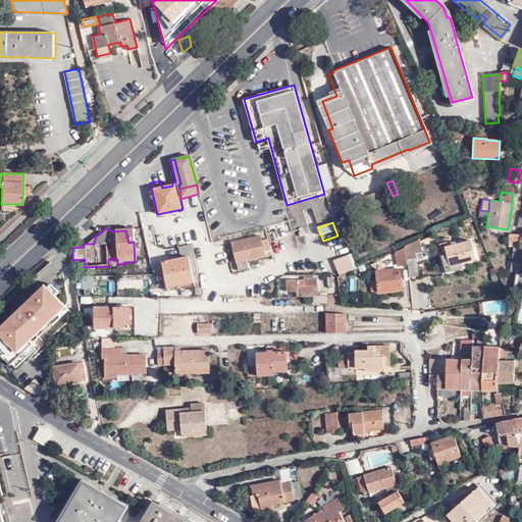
[(518,235),(509,235),(509,246),(518,245),(518,235)]
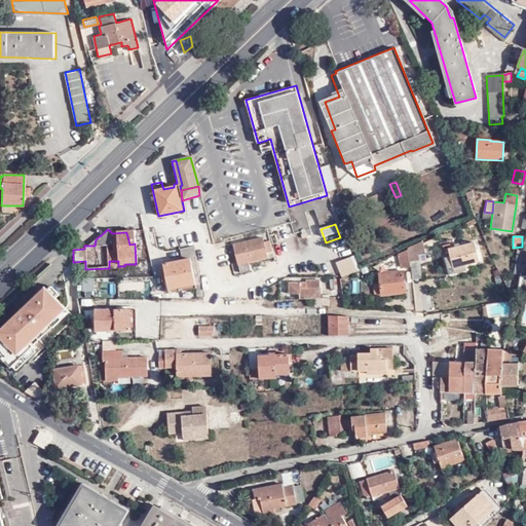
[(270,252),(267,240),(260,242),(259,237),(231,245),(238,274),(248,272),(246,263),(264,258),(263,254),(270,252)]
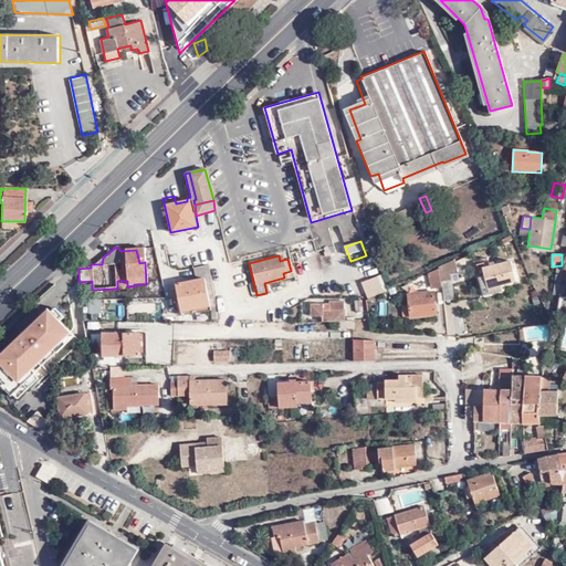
[(477,263),(478,271),(483,270),(483,274),(479,275),(477,276),(481,295),(500,291),(500,283),(514,280),(510,259),(484,265),(483,262),(477,263)]
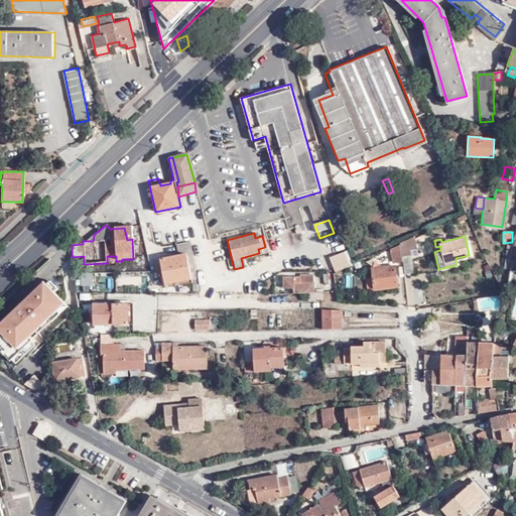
[(187,242),(175,245),(178,258),(183,257),(191,256),(190,254),(188,245),(187,242)]
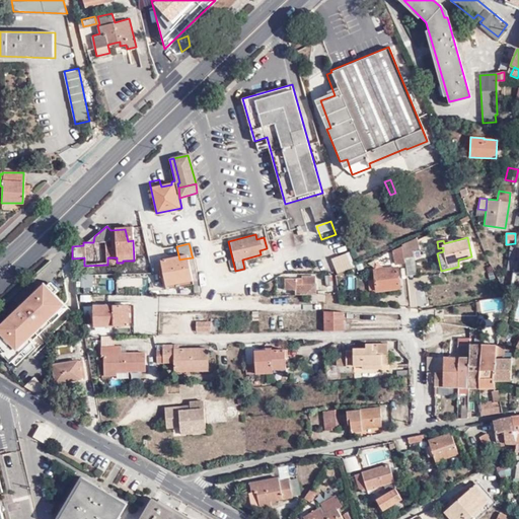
[(415,243),(399,246),(400,249),(401,257),(410,256),(409,250),(416,249),(415,243)]
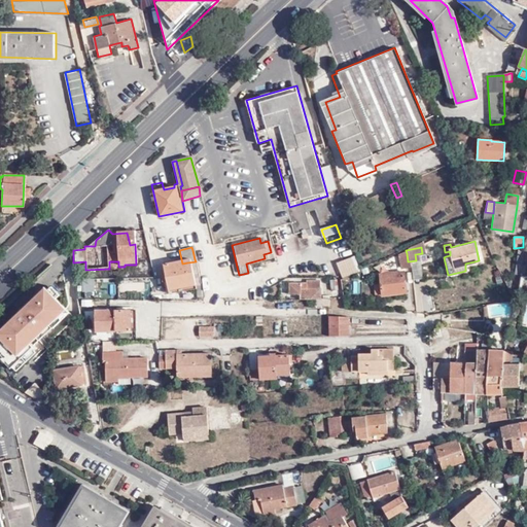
[(408,261),(407,253),(397,254),(399,267),(408,266),(408,261)]
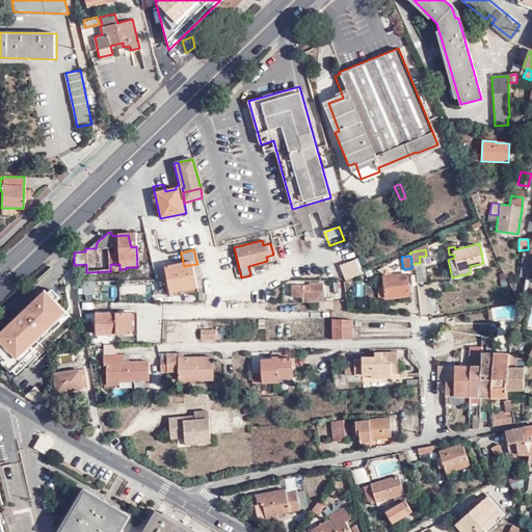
[(345,282),(364,274),(357,259),(339,266),(345,282)]
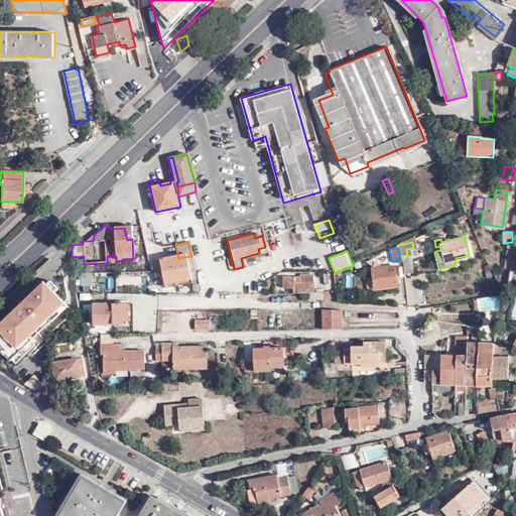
[(196,277),(195,273),(194,266),(191,256),(183,257),(188,279),(196,277)]
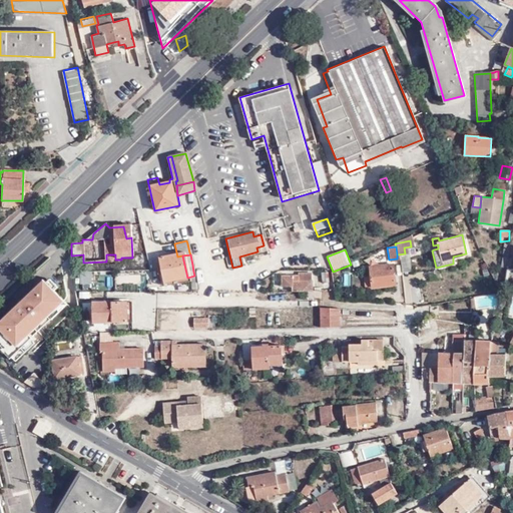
[(176,281),(187,278),(182,255),(177,257),(169,260),(168,257),(158,260),(164,283),(176,281)]
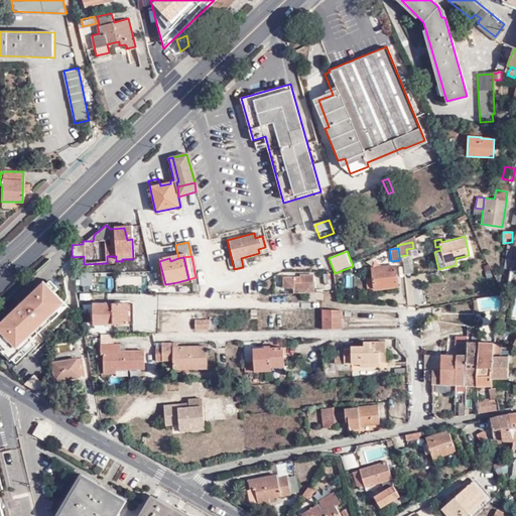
[(392,265),(370,268),(372,288),(394,286),(392,265)]
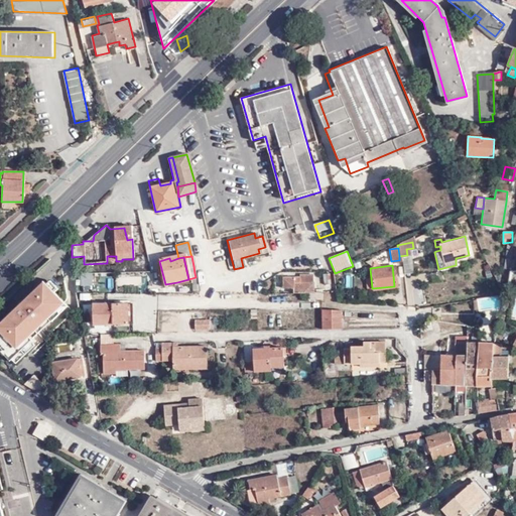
[(307,293),(312,293),(312,276),(298,275),(298,279),(282,278),(282,289),(292,289),(292,293),(307,293)]
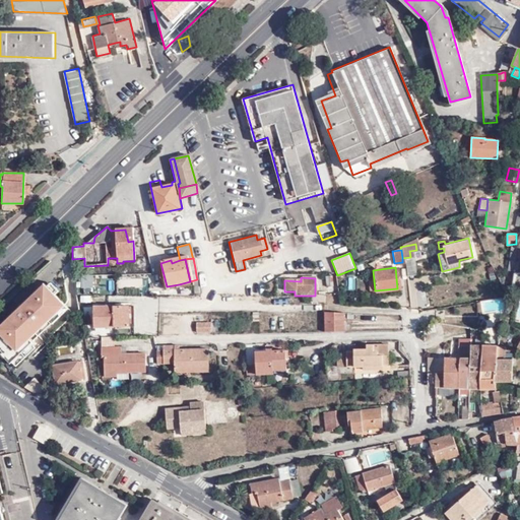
[(83,279),(82,286),(92,287),(93,280),(83,279)]
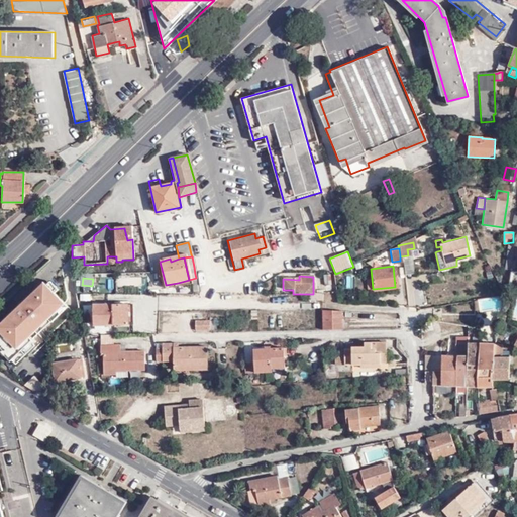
[(55,292),(44,282),(39,288),(48,298),(55,292)]
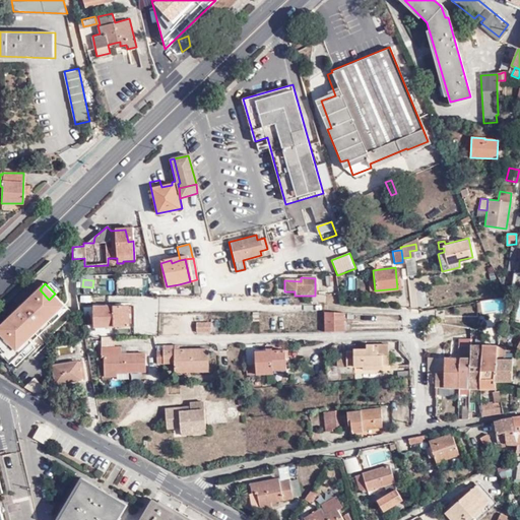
[(34,342),(33,341),(53,323),(69,309),(55,294),(49,300),(40,289),(0,326),(0,331),(0,332),(0,351),(11,364),(13,362),(31,344),(34,342)]
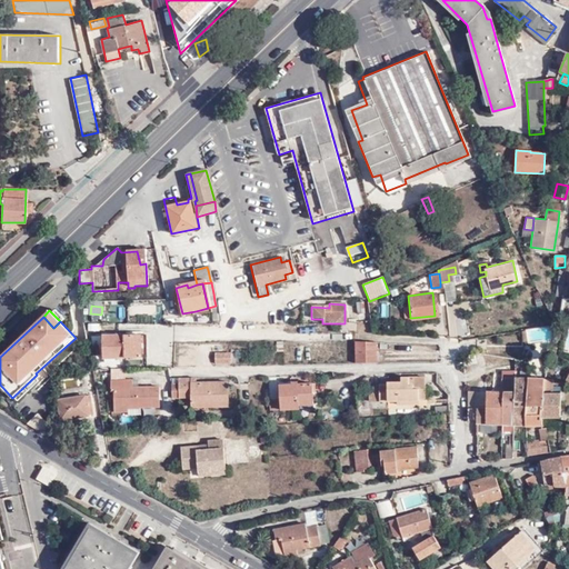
[(103,360),(140,358),(139,337),(102,338),(103,360)]
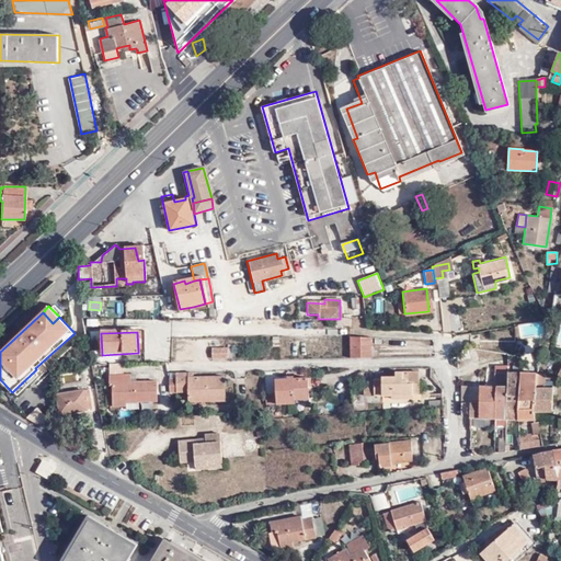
[(369,356),(369,335),(367,335),(350,335),(350,356),(369,356)]
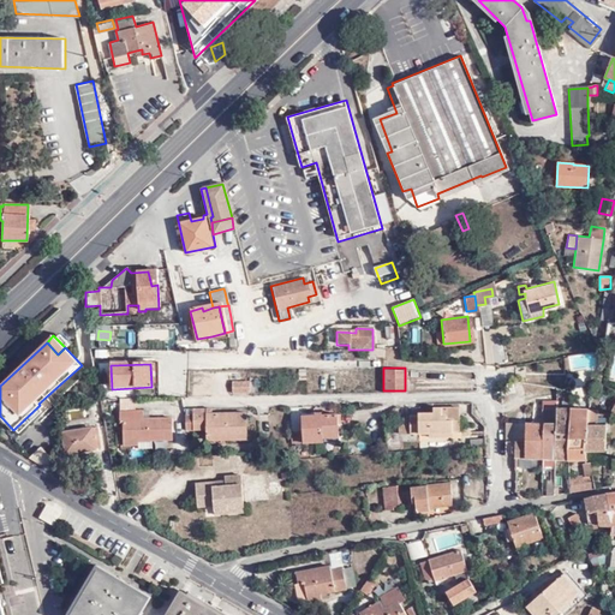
[(248,392),(248,380),(231,380),(231,392),(248,392)]
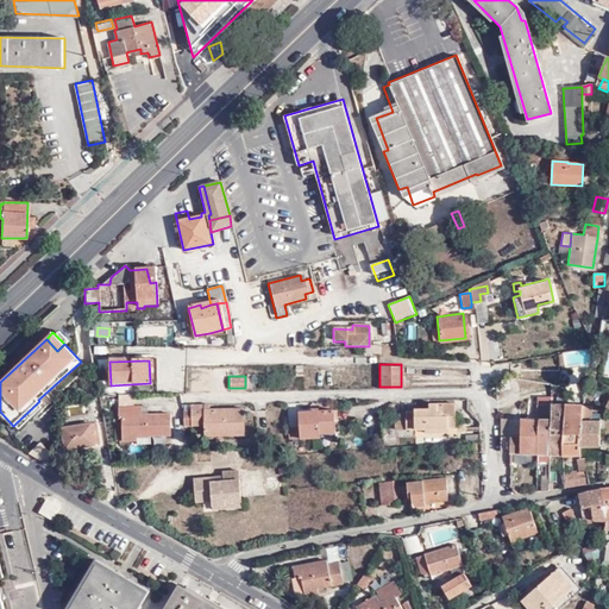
[(205,407),(203,402),(189,402),(189,408),(183,408),(184,424),(203,424),(203,428),(224,428),(224,433),(243,432),(243,406),(209,407),(205,407)]
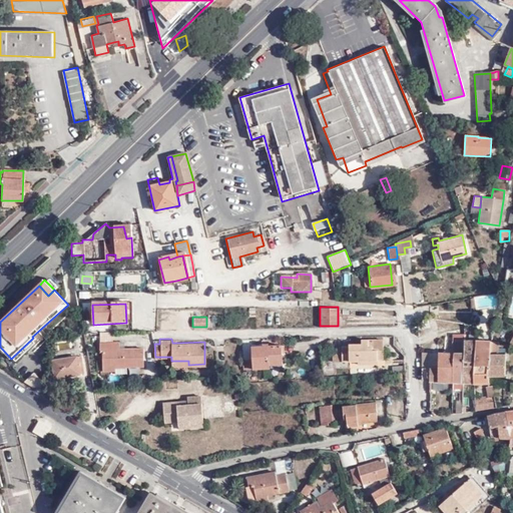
[(31,340),(13,357),(16,361),(35,344),(31,340)]
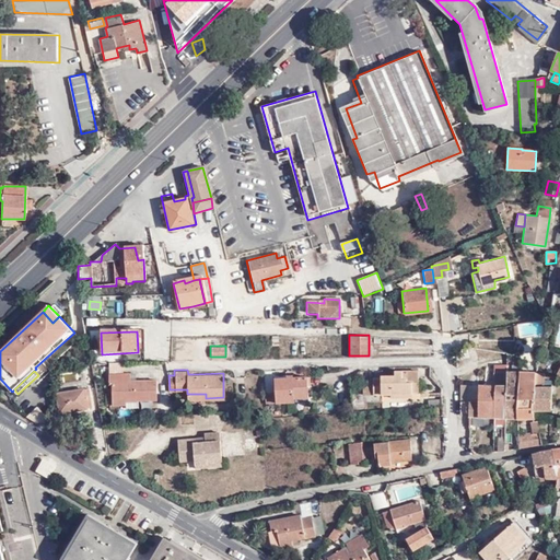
[(128,371),(107,371),(107,382),(112,382),(112,396),(131,396),(131,398),(155,398),(155,377),(128,377),(128,371)]
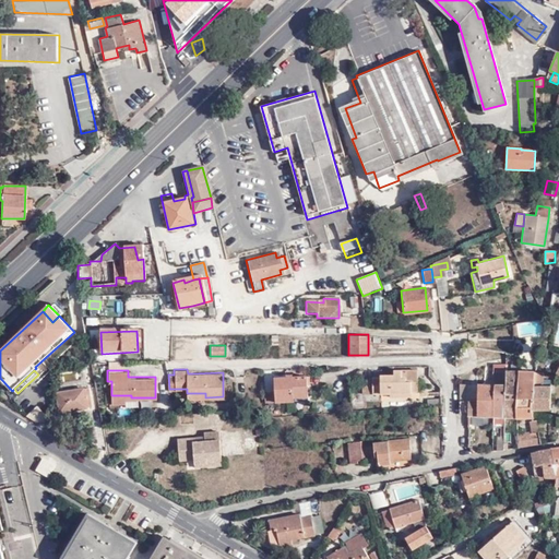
[(409,387),(416,387),(415,370),(392,370),(392,376),(379,376),(378,378),(371,378),(371,394),(388,393),(388,396),(400,396),(400,393),(409,393),(409,392),(409,387)]
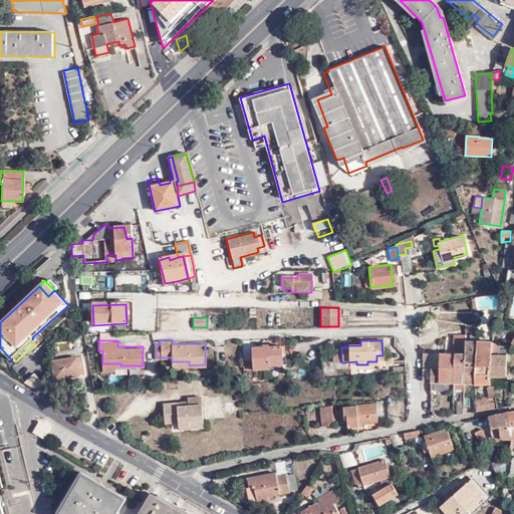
[(489,374),(489,377),(505,377),(506,357),(498,356),(498,344),(495,344),(495,340),(492,340),(492,344),(490,358),(489,367),(489,374)]
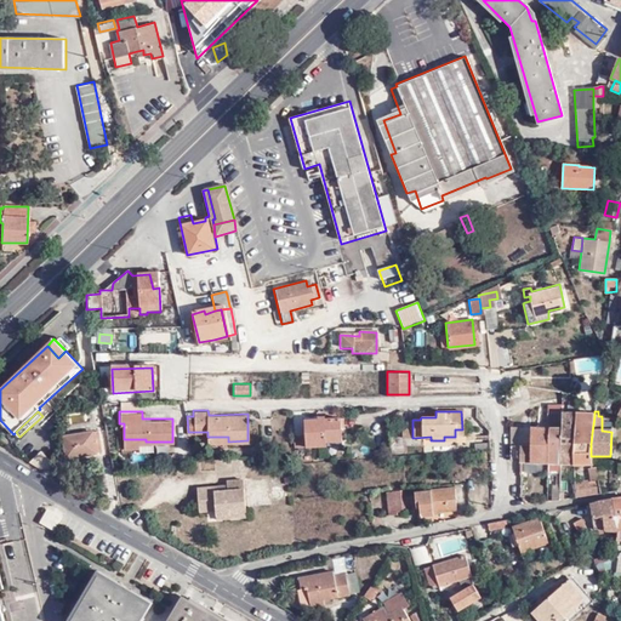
[(548,429),(548,463),(559,465),(560,415),(547,415),(547,429),(548,429)]
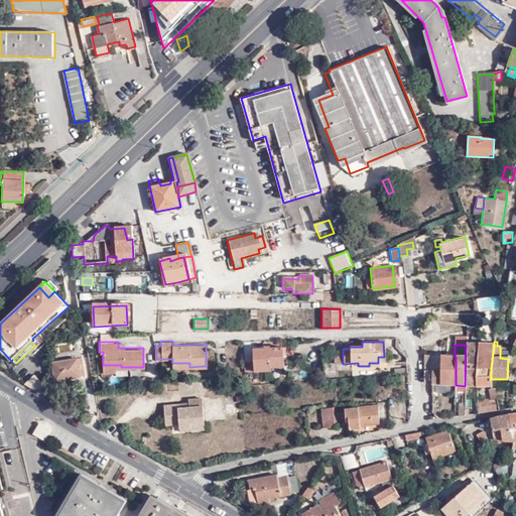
[(466,345),(465,386),(477,387),(477,369),(478,345),(466,345)]
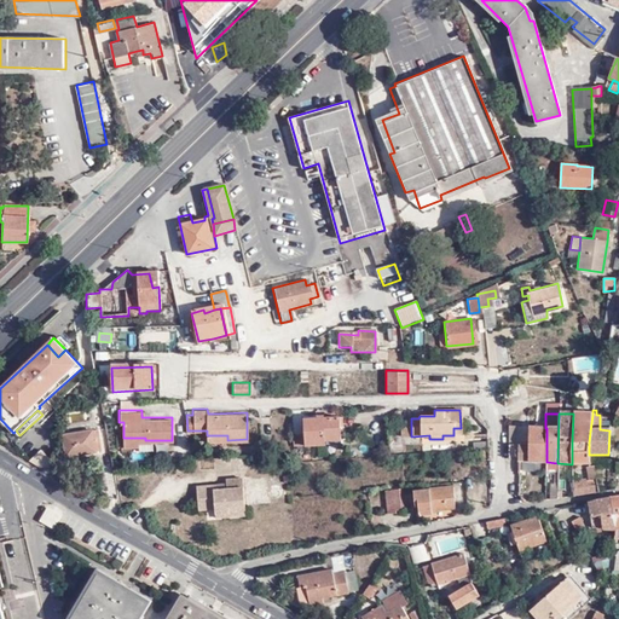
[(573,414),(572,443),(589,443),(590,432),(593,415),(573,414)]
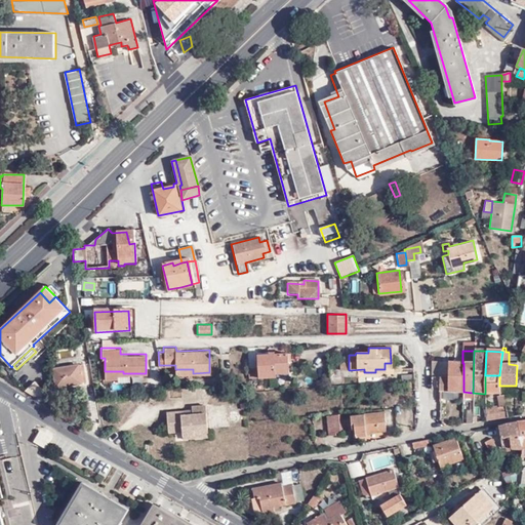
[(257,376),(275,376),(275,372),(287,371),(287,353),(257,354),(257,376)]
